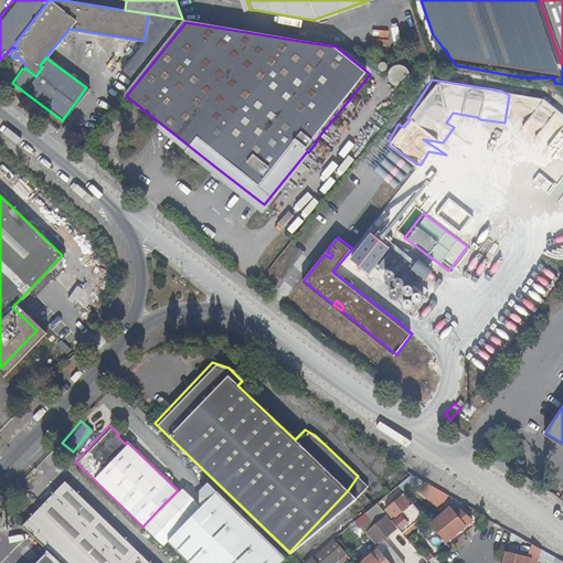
[(155,453),(147,460),(178,490),(182,486),(186,481),(155,453)]
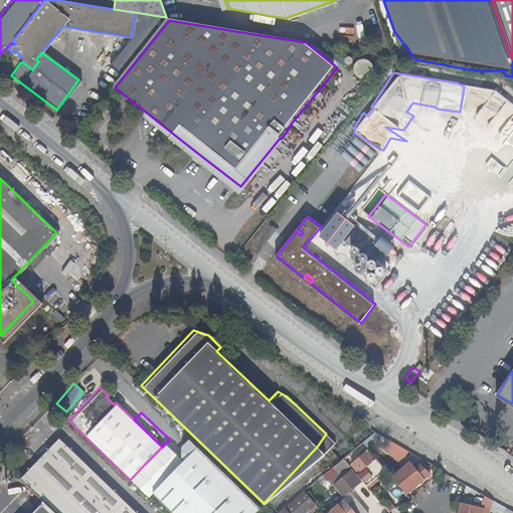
[(381,436),(372,431),(360,441),(363,444),(365,446),(373,440),(374,442),(381,436)]
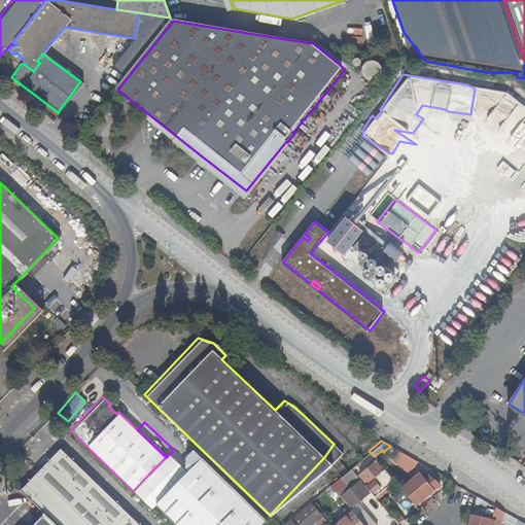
[(139,524),(59,448),(20,490),(40,509),(44,513),(57,524),(139,524)]
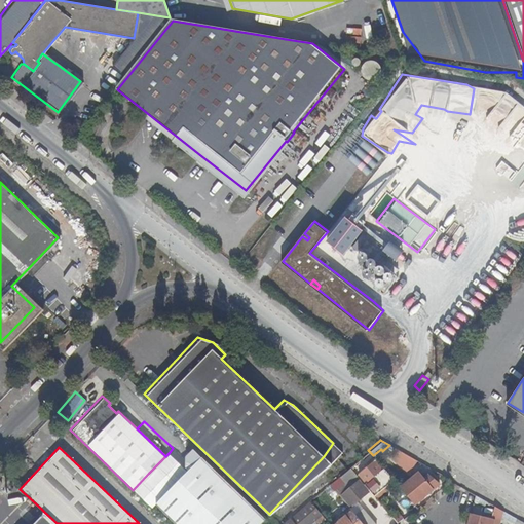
[(375,457),(382,451),(381,449),(373,455),(375,457)]
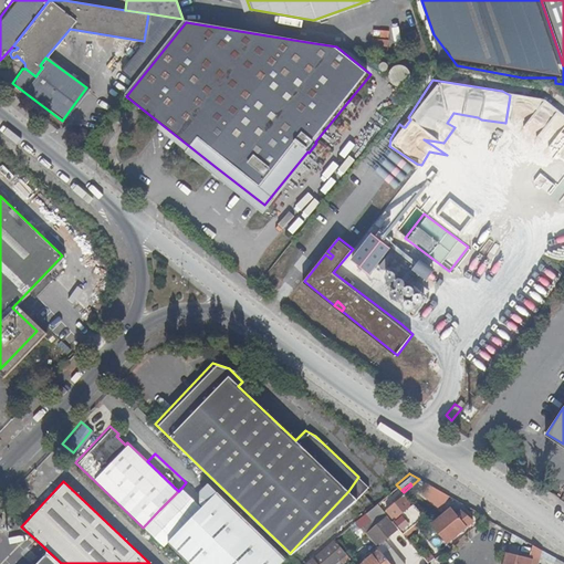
[(178,491),(143,528),(163,546),(168,540),(201,505),(183,487),(178,491)]
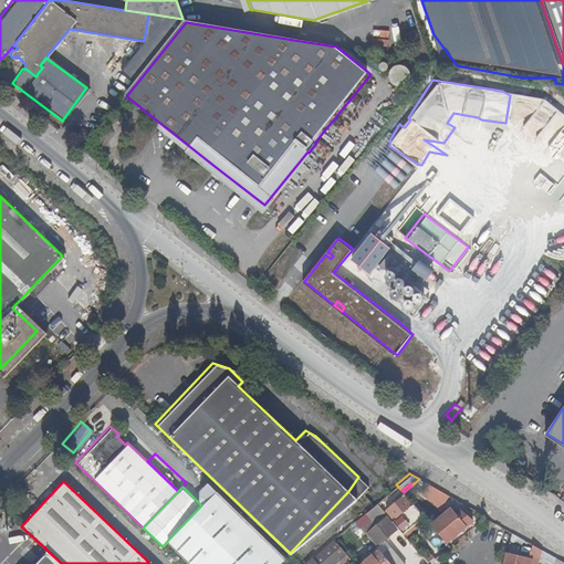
[(279,563),(286,557),(217,490),(201,505),(168,540),(192,563),(279,563)]
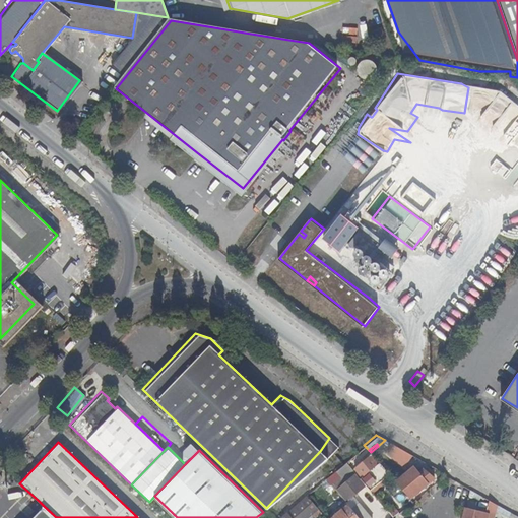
[(368,454),(352,467),(360,475),(375,462),(368,454)]
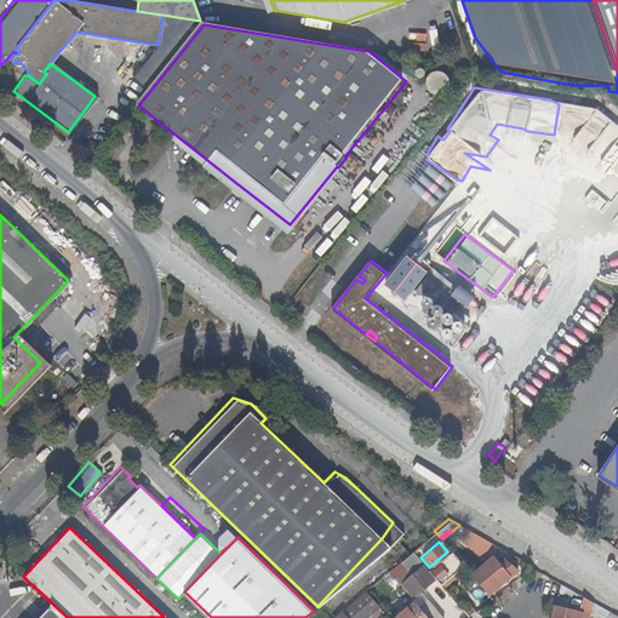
[(429,567),(427,570),(439,583),(459,565),(459,564),(461,562),(450,549),(447,551),(429,567)]
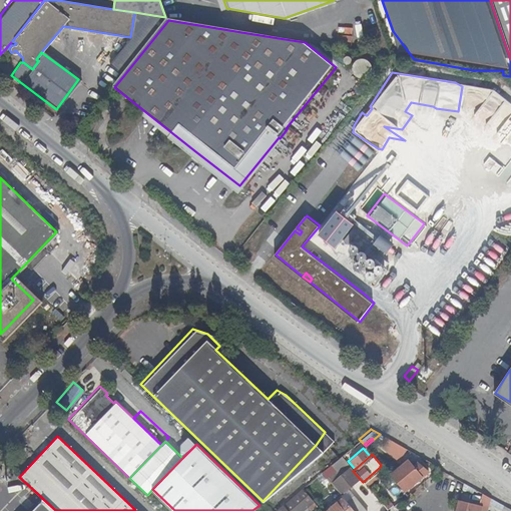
[(389,474),(402,490),(425,471),(415,462),(411,465),(406,459),(389,474)]
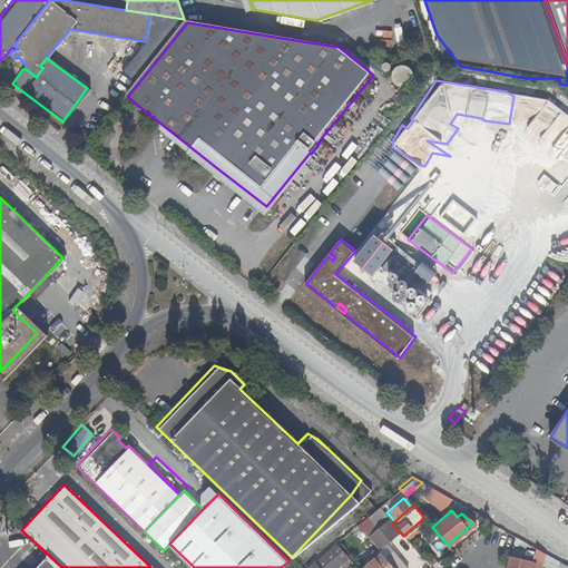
[(370,519),(362,526),(378,546),(395,531),(384,518),(374,526),(370,519)]
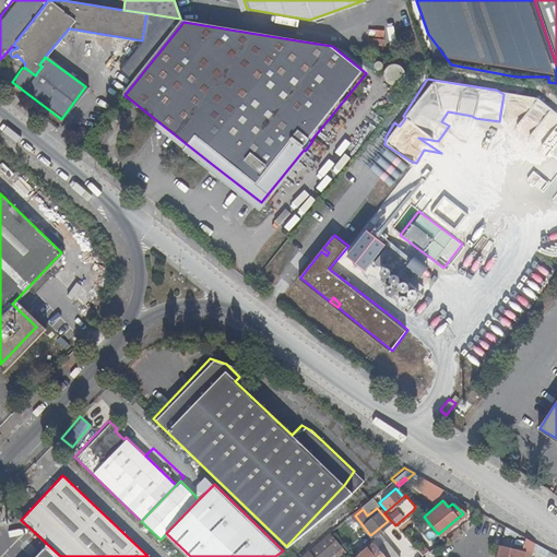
[(323,556),(339,544),(329,532),(308,549),(313,556),(323,556)]
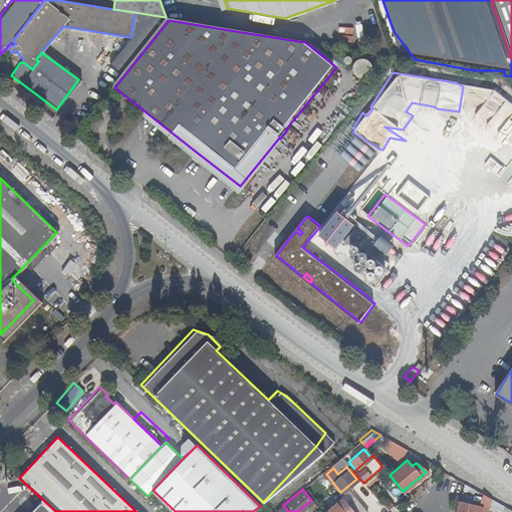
[(354,511),(363,511),(364,511),(348,492),(343,496),(351,506),(350,507),(354,511)]
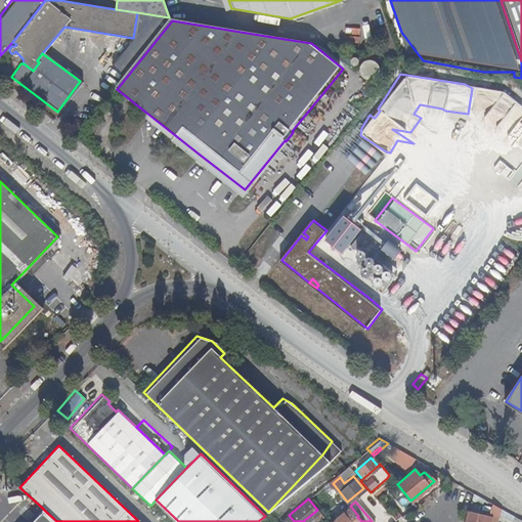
[(391,505),(386,510),(394,520),(400,515),(391,505)]
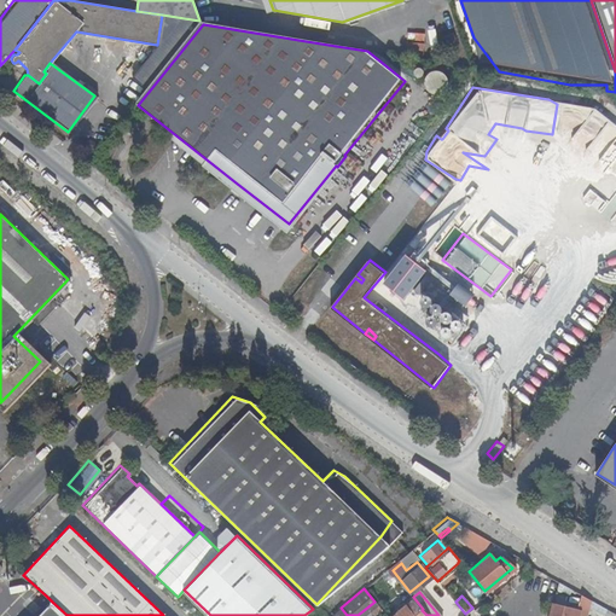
[(38,615),(52,602),(47,597),(29,615),(38,615)]
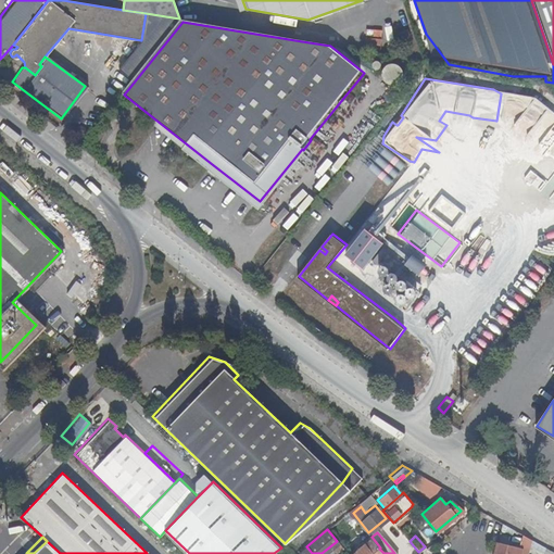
[(350,553),(383,553),(379,549),(370,538),(350,553)]
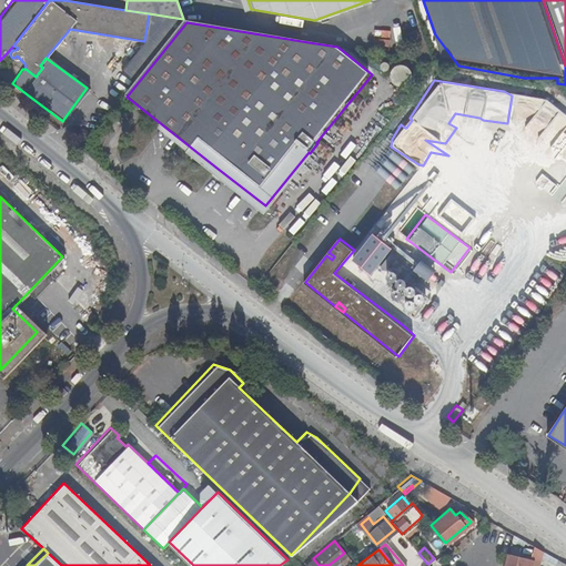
[(61,565),(48,553),(34,565),(61,565)]
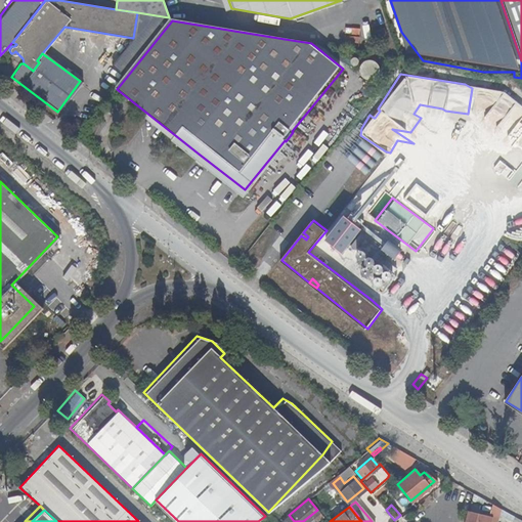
[(485,521),(487,515),(467,510),(464,519),(467,520),(466,521),(485,521)]
